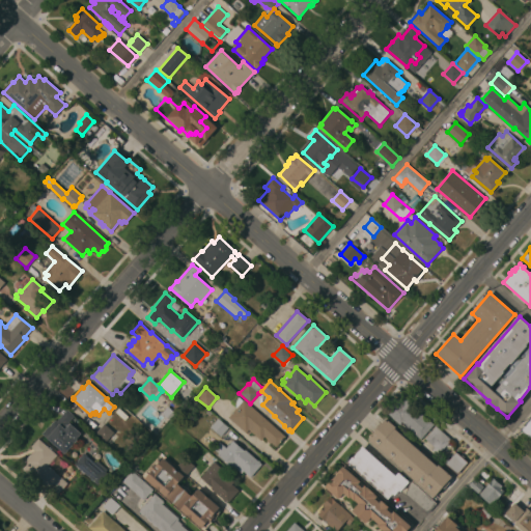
[(285,437),(276,447),(272,443),(271,444),(263,438),(261,441),(249,429),(246,434),(228,417),(236,408),(231,402),(236,395),(243,400),(244,399),(285,437)]
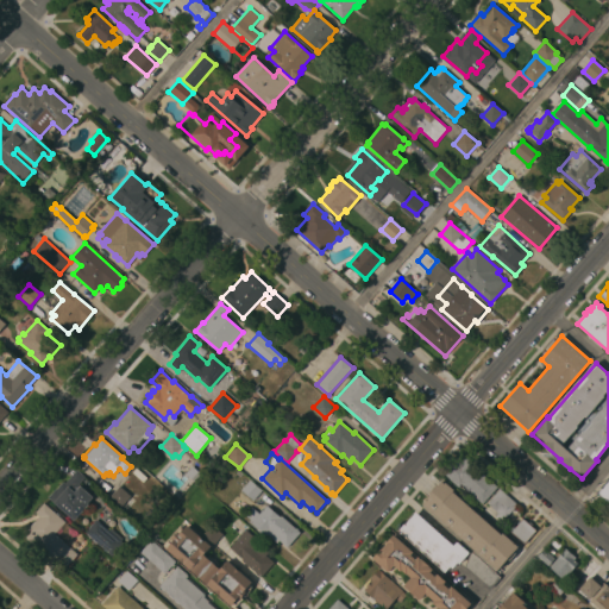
[(462,485),(459,488),(445,476),(457,462),(459,463),(465,456),(478,466),(477,468),(497,487),(483,503),(462,485)]
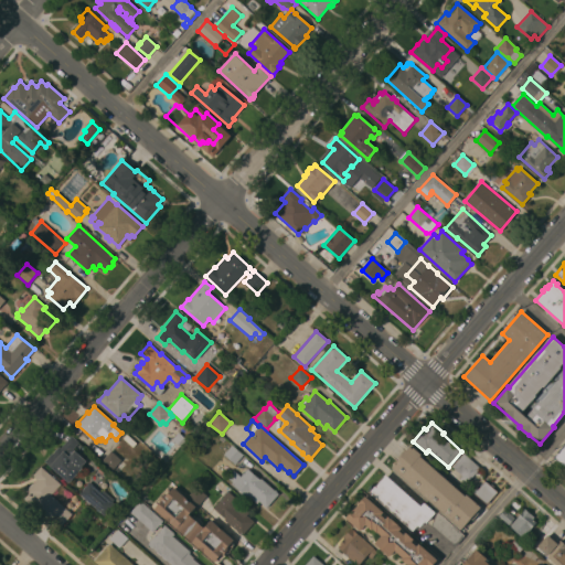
[(44,461),(52,454),(59,447),(60,448),(71,435),(80,443),(73,449),(86,461),(82,467),(83,468),(70,483),(44,461)]
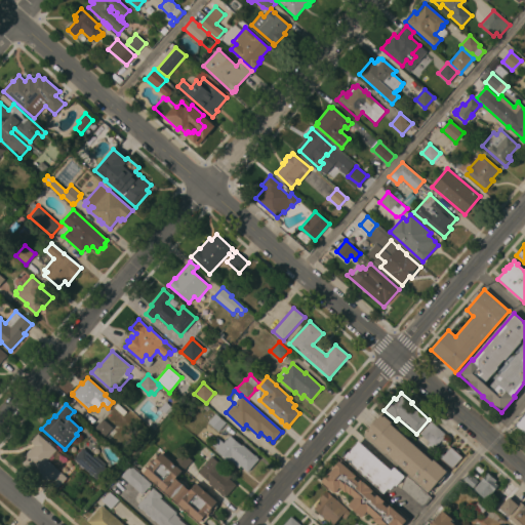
[(215,413),(226,422),(217,432),(207,422),(215,413)]
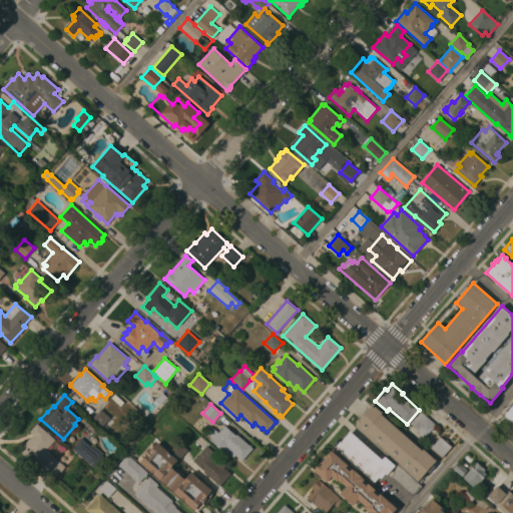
[(356,427),(357,425),(356,424),(373,405),(383,413),(382,414),(423,450),(424,449),(437,460),(433,465),(434,467),(429,472),(427,470),(418,481),(356,427)]
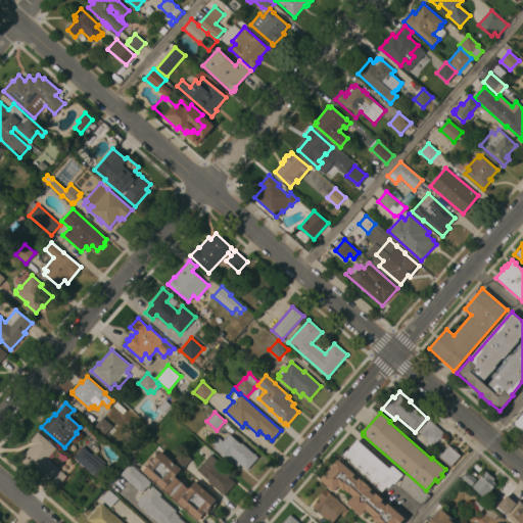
[(522,413),(522,429),(522,428),(521,430),(514,424),(522,413)]
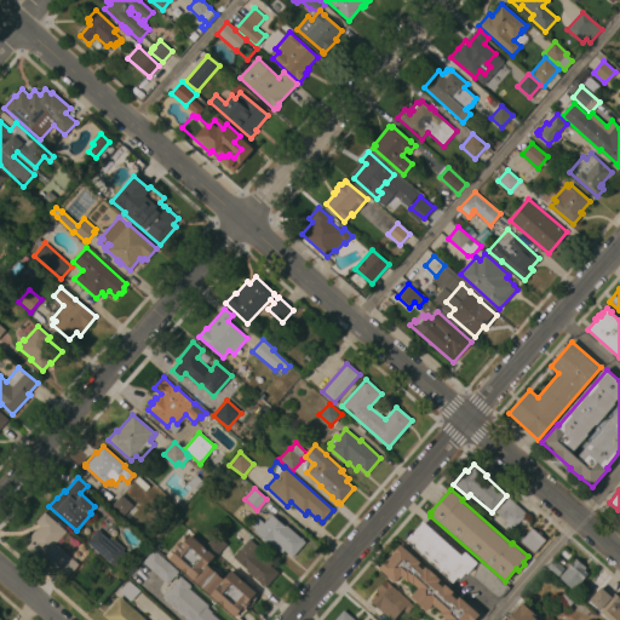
[(133,505),(122,518),(110,507),(121,495),(133,505)]
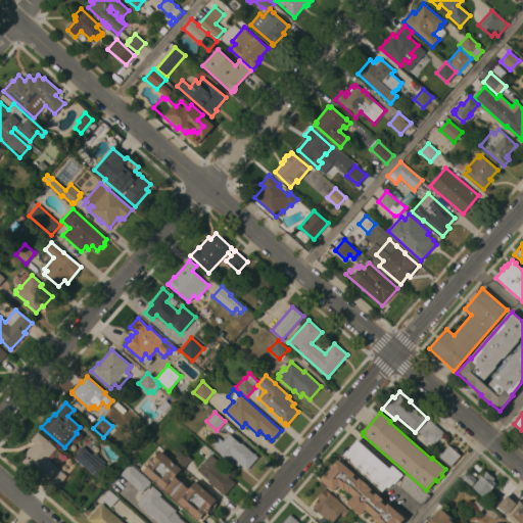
[(431,448),(425,443),(428,440),(419,432),(429,420),(444,433),(431,448)]
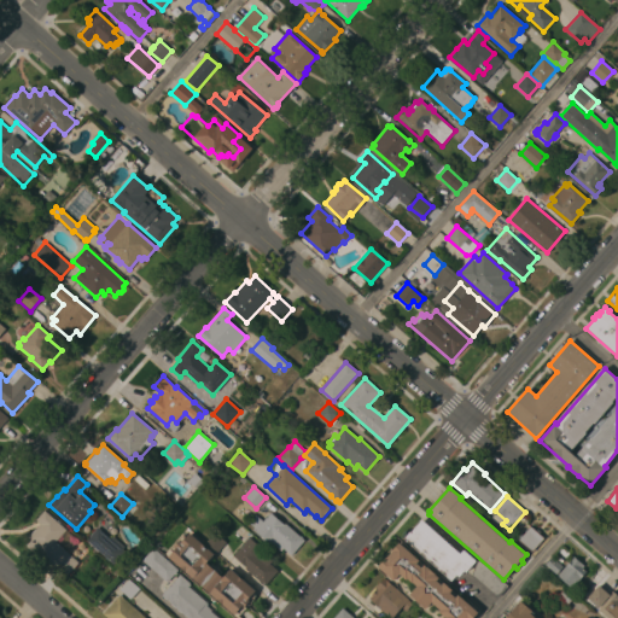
[(66,530),(56,541),(65,549),(64,549),(79,561),(68,575),(53,563),(51,566),(27,544),(31,540),(29,537),(41,524),(36,520),(45,511),(66,530)]
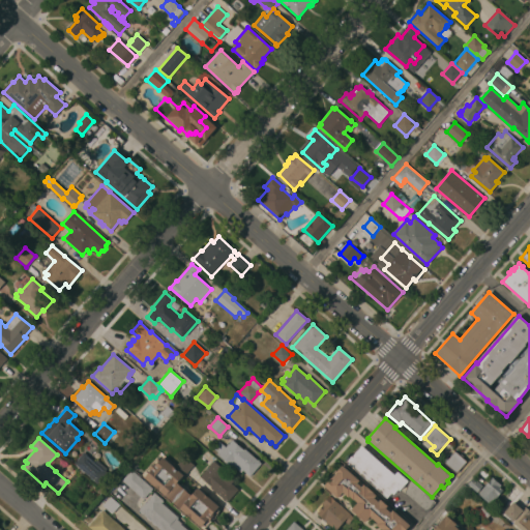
[(251,476),(243,470),(241,472),(233,465),(231,466),(216,453),(217,452),(213,448),(219,441),(226,447),(232,439),(243,449),(244,448),(258,460),(260,461),(260,462),(262,464),(251,476)]
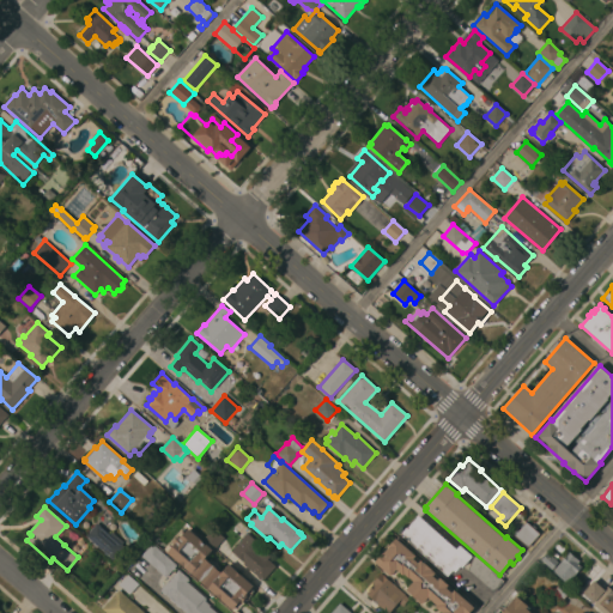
[(456,548),(460,545),(473,557),(462,568),(461,566),(456,572),(454,570),(448,576),(400,534),(407,527),(419,515),(456,548)]
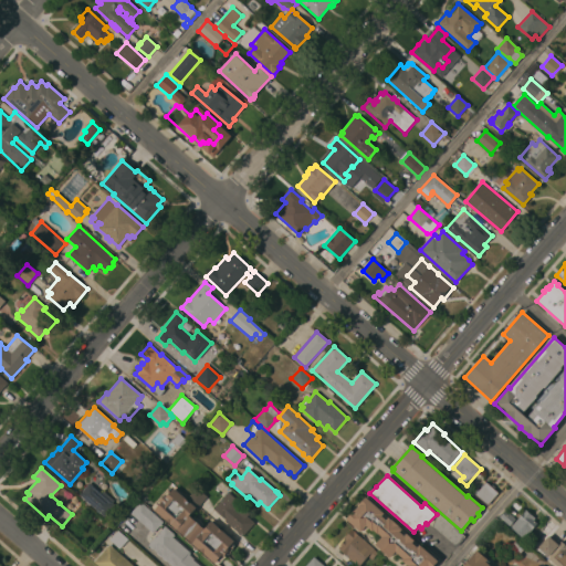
[(79,494),(90,482),(102,493),(103,491),(115,501),(113,503),(115,504),(104,516),(79,494)]
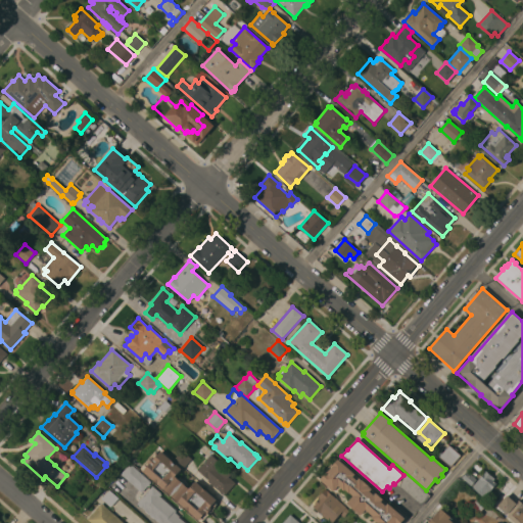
[(450,467),(437,456),(441,450),(442,453),(449,445),(454,448),(455,447),(458,449),(457,452),(461,456),(450,467)]
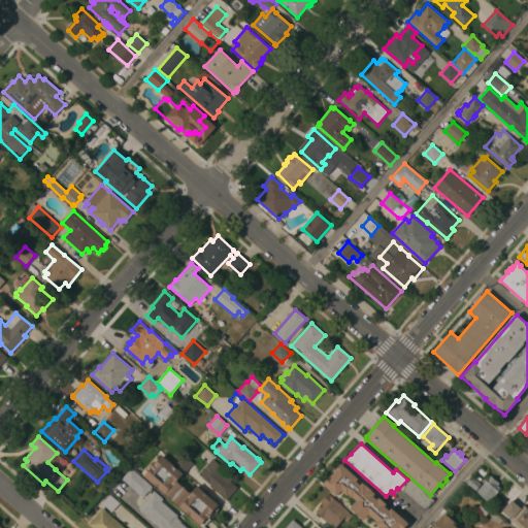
[(175,463),(184,454),(193,463),(185,472),(175,463)]
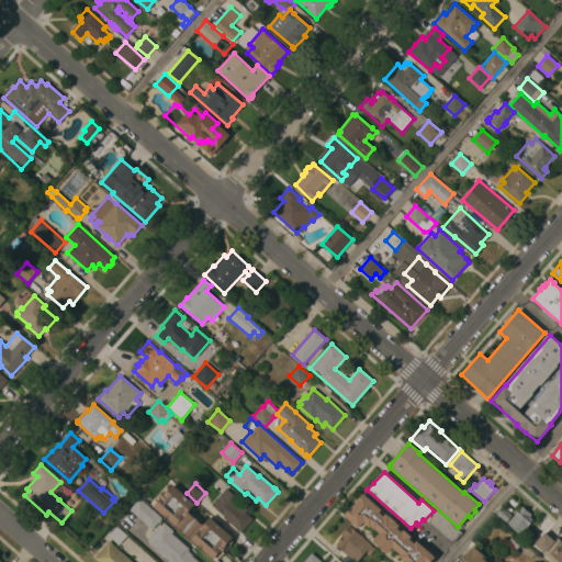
[(159,498),(157,497),(161,492),(164,494),(171,484),(193,504),(187,512),(202,525),(209,517),(232,537),(225,544),(227,547),(222,552),(220,551),(213,559),(153,506),(159,498)]
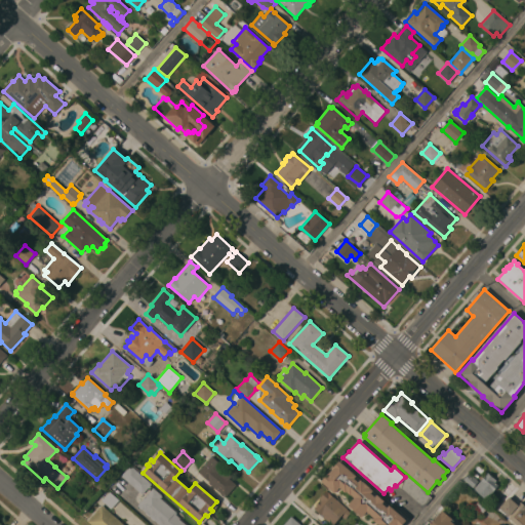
[(211,456),(225,467),(223,469),(232,477),(230,479),(236,484),(226,497),(224,495),(223,496),(220,494),(221,494),(208,483),(209,482),(198,472),(211,456)]
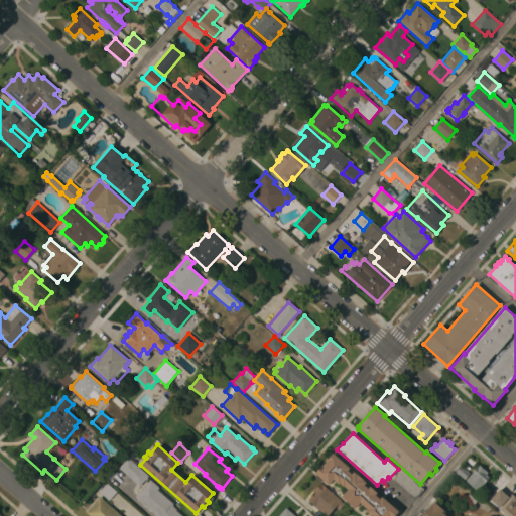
[(351,468),(349,470),(353,474),(355,472),(358,474),(364,479),(364,480),(367,482),(365,485),(369,488),(371,486),(378,492),(376,495),(381,499),(383,496),(400,511),(395,515),(372,515),(367,511),(369,509),(361,503),(356,508),(343,496),(349,489),(346,486),(345,487),(341,483),(340,484),(335,479),(330,485),(316,473),(321,467),(320,465),(327,458),(329,459),(334,453),(351,468)]
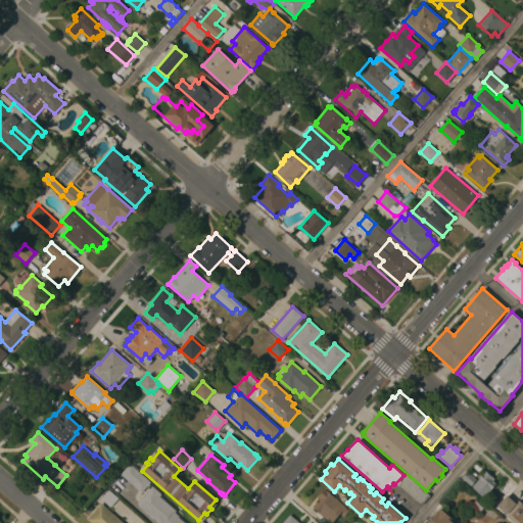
[(482,475),(472,466),(475,462),(493,478),(492,480),(496,483),(484,497),(472,486),(482,475)]
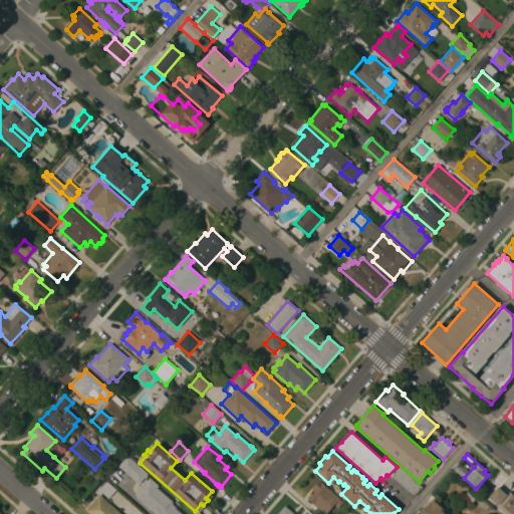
[(149,474),(147,476),(148,477),(146,478),(145,478),(139,484),(118,466),(127,455),(149,474)]
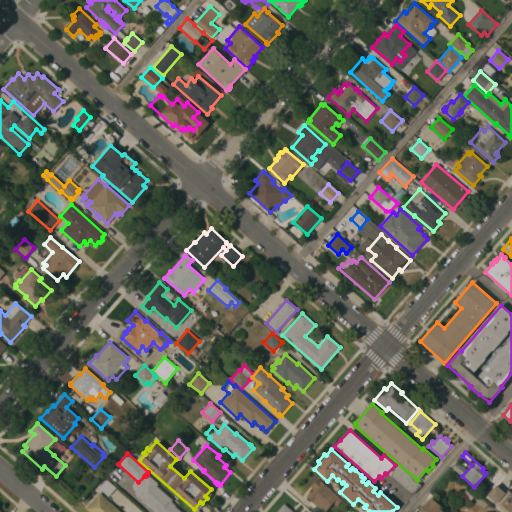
[(421,485),(413,494),(391,476),(396,463),(421,485)]
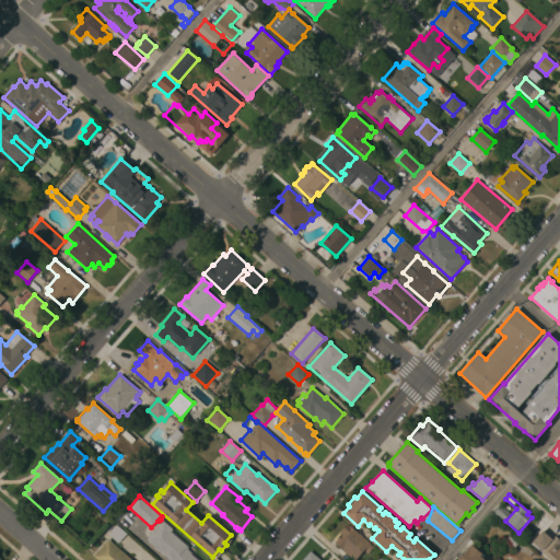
[(173,529),(171,532),(189,547),(188,548),(193,552),(191,553),(198,559),(168,559),(147,539),(148,538),(147,537),(149,535),(150,535),(163,521),(173,529)]
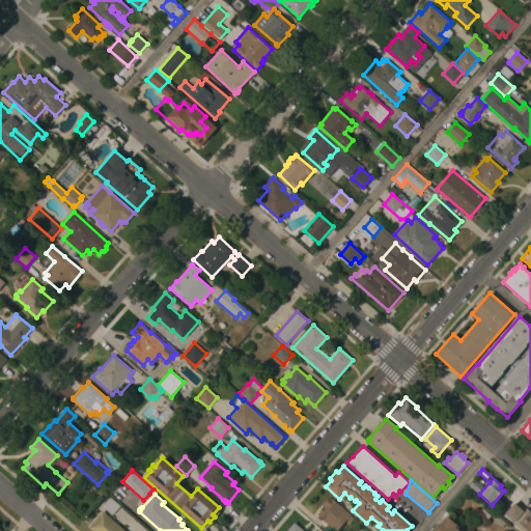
[(337,530),(317,514),(319,511),(318,510),(324,505),(323,504),(330,496),(352,514),(351,515),(355,519),(348,525),(345,522),(337,530)]
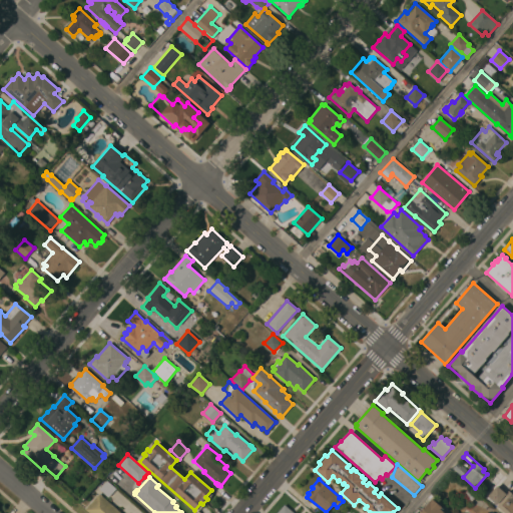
[(106,497),(114,489),(106,481),(97,488),(106,497)]
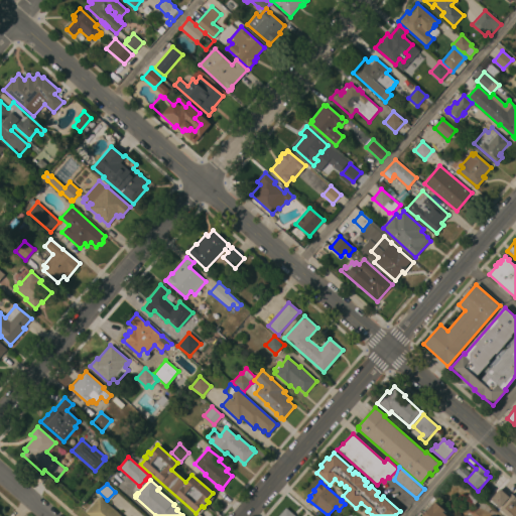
[(509,496),(512,493),(515,496),(515,515),(508,515),(497,506),(498,505),(491,499),(500,488),(509,496)]
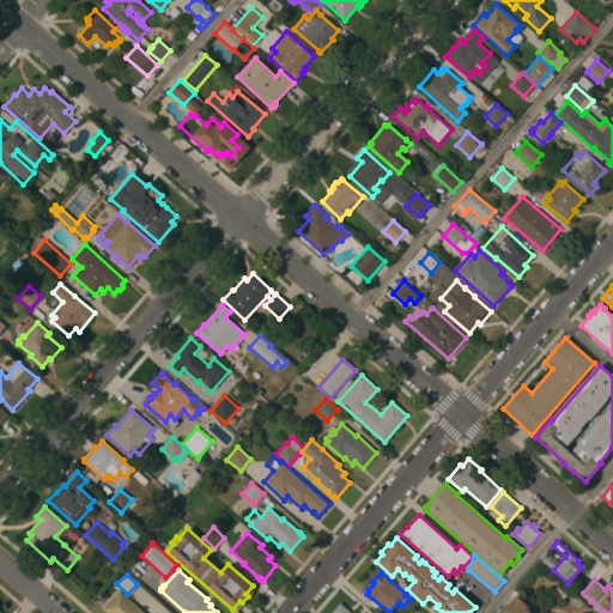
[(107,612),(102,608),(119,589),(145,612),(107,612)]
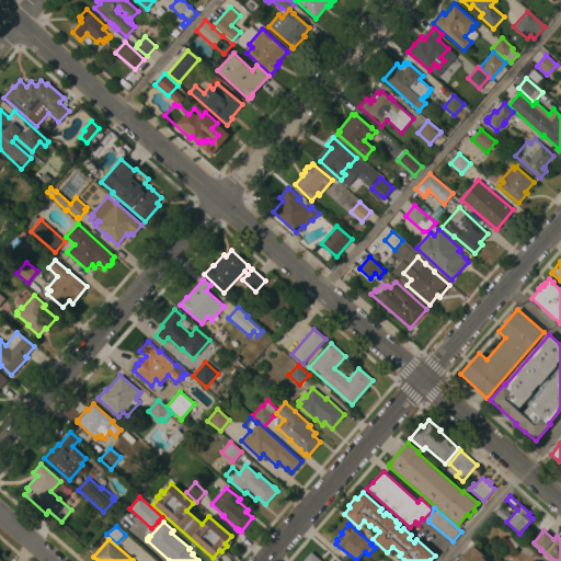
[(459,560),(464,557),(461,556),(467,549),(468,550),(472,545),(483,554),(482,557),(487,560),(459,560)]
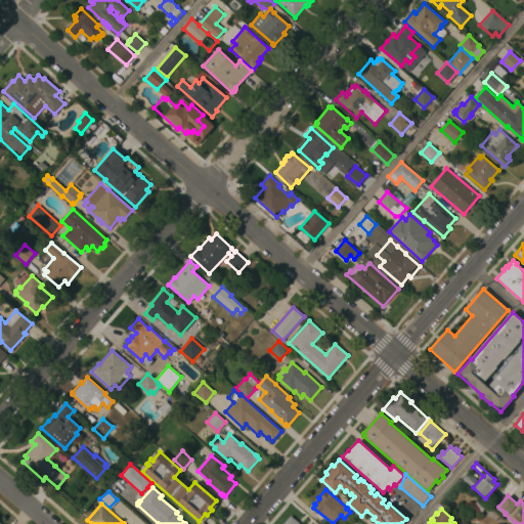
[(282,523),(291,515),(301,523),(282,523)]
